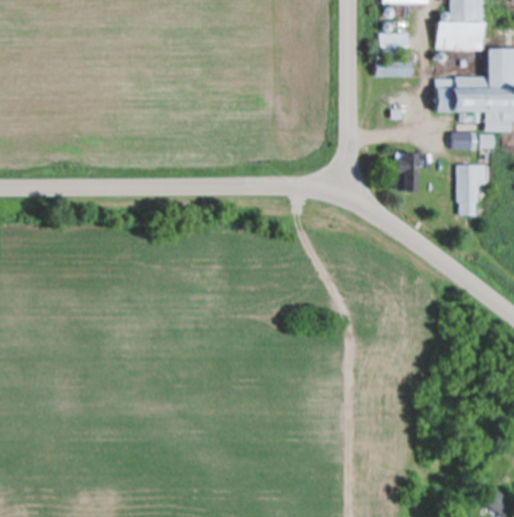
[(483,0),(449,0),(450,21),(436,21),(436,49),(483,50),(483,0)]
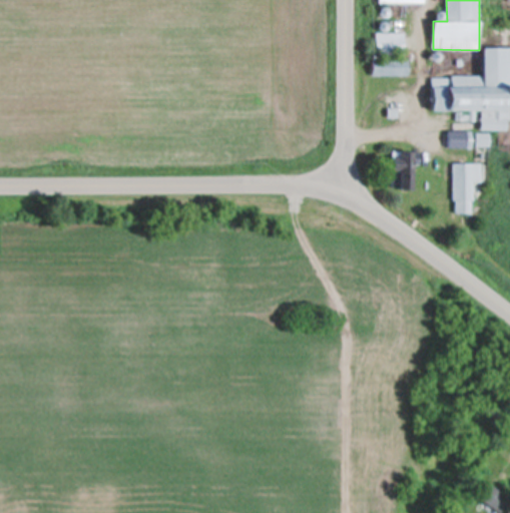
[(376,33),(376,52),(405,52),(405,33),(376,33)]
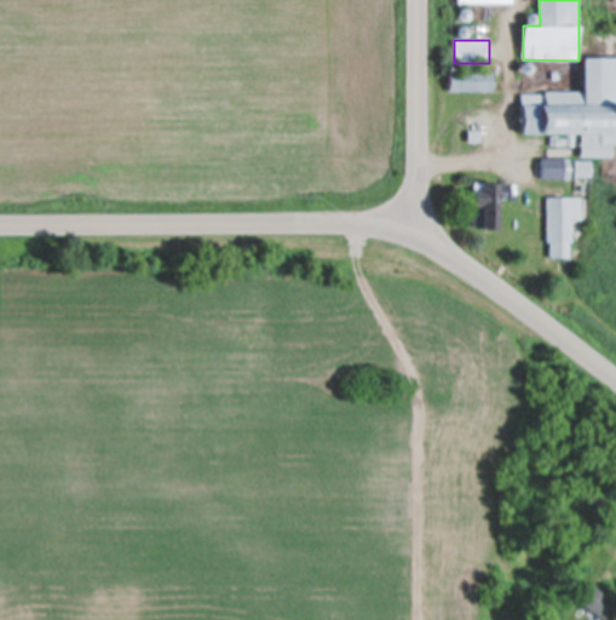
[(522,93),(522,135),(580,135),(580,158),(615,159),(615,59),(583,59),(582,93),(522,93)]
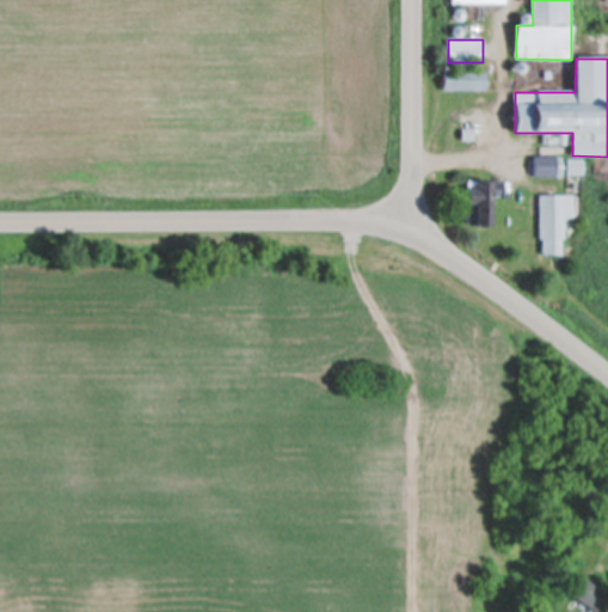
[(444,91),(499,91),(499,72),(444,72),(444,91)]
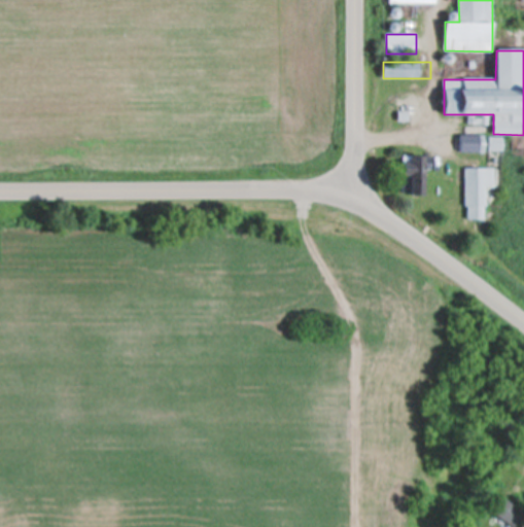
[(484,152),(484,135),(459,135),(459,152),(484,152)]
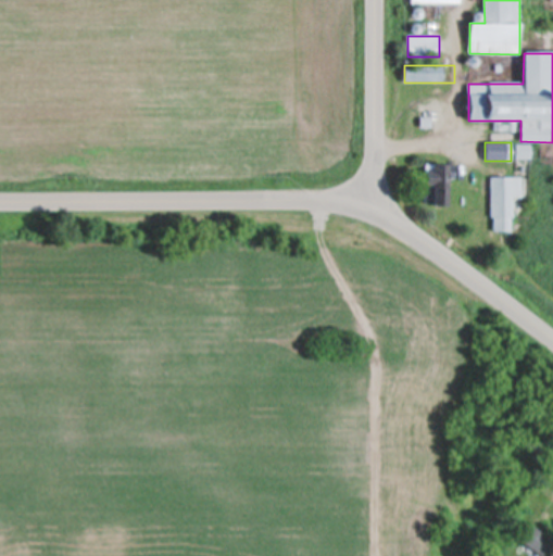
[(531,146),(517,146),(517,160),(531,160),(531,146)]
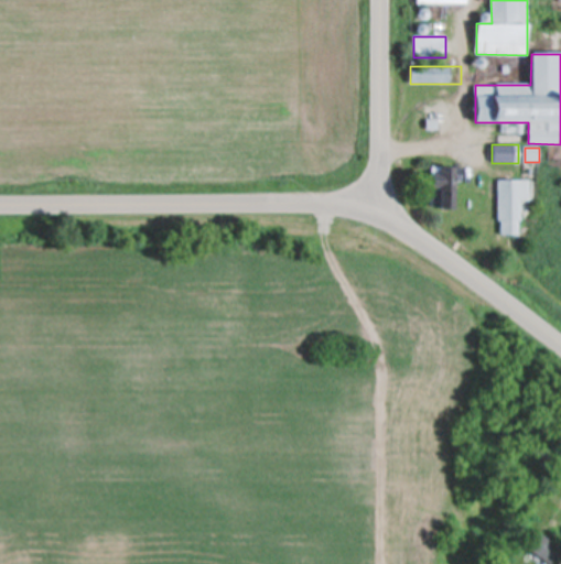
[(455,167),(431,167),(431,209),(455,209),(455,167)]
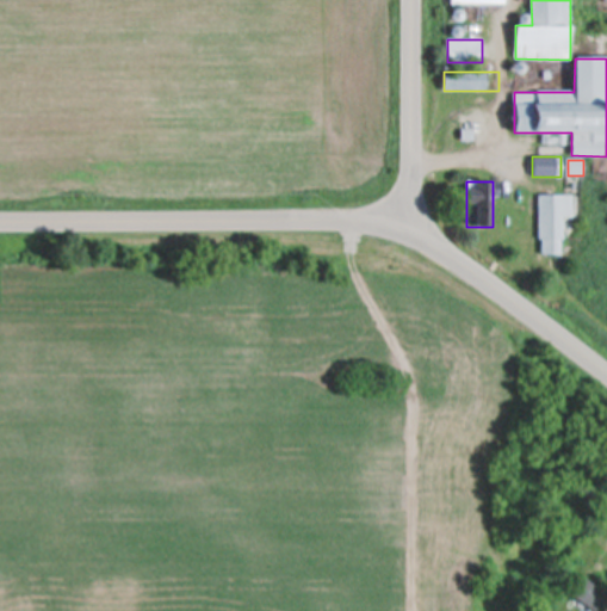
[(539,195),(539,255),(563,255),(563,217),(575,217),(575,195),(539,195)]
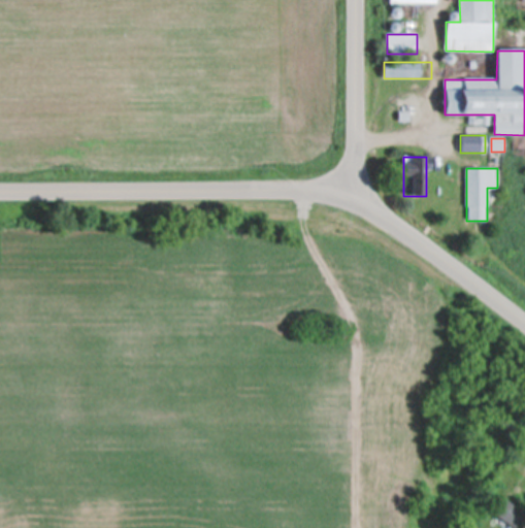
[(517,527),(524,519),(524,513),(506,500),(496,516),(513,527),(517,527)]
